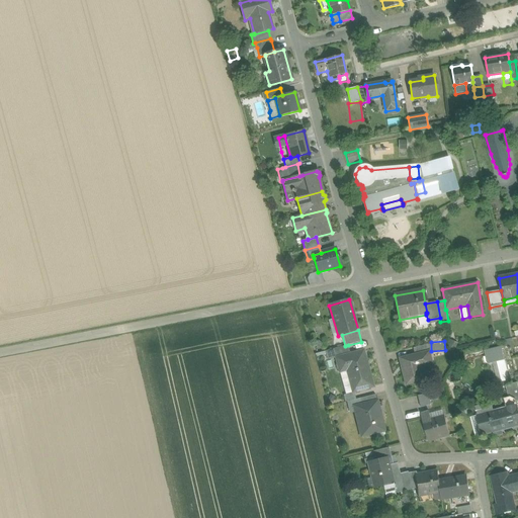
[(345,346),(334,349),(335,356),(350,352),(348,345),(345,346)]
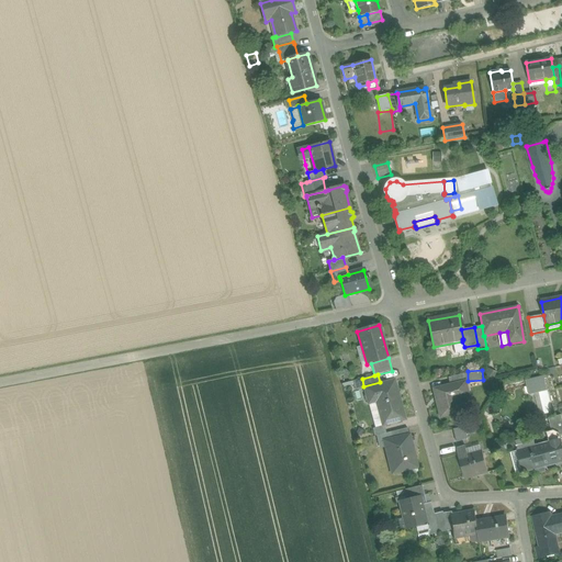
[(463,374),(448,378),(450,385),(465,382),(463,374)]
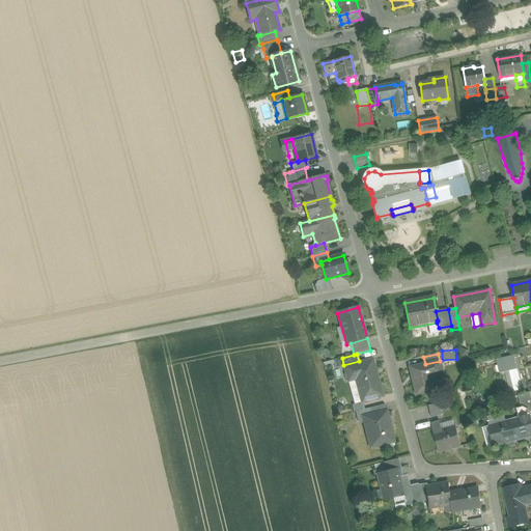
[(342,358),(333,360),(335,369),(344,367),(343,365),(342,358)]
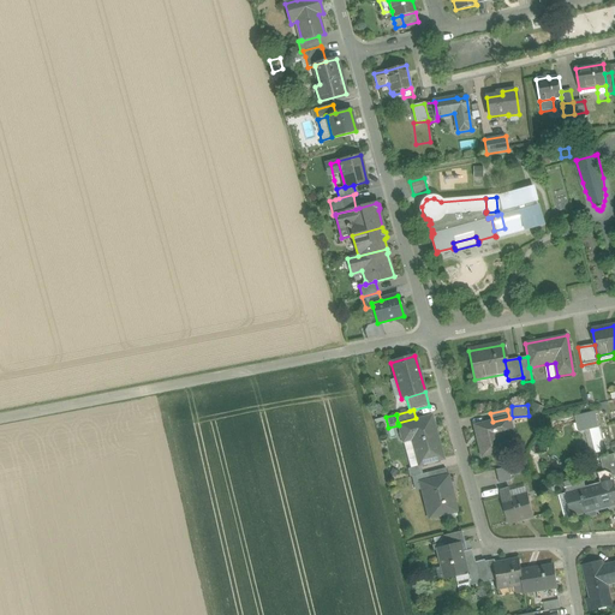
[(431,417),(399,425),(411,469),(421,465),(443,459),(434,423),(433,422),(431,417)]
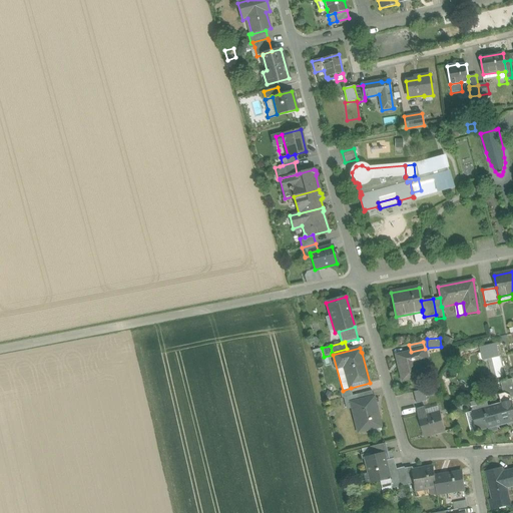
[(411,352),(396,356),(402,381),(419,377),(417,367),(416,367),(415,363),(426,361),(427,361),(425,349),(411,352)]
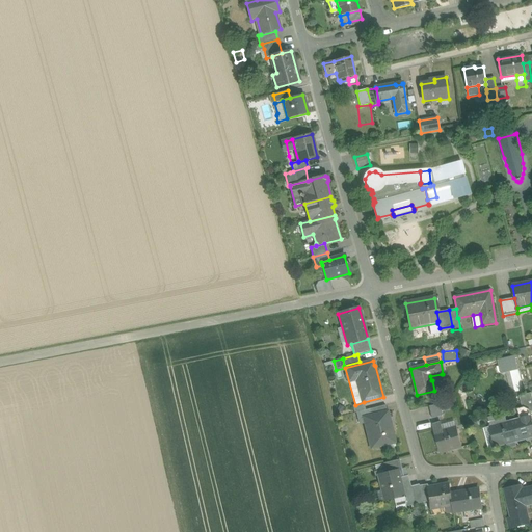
[(517,370),(506,372),(511,393),(523,391),(517,370)]
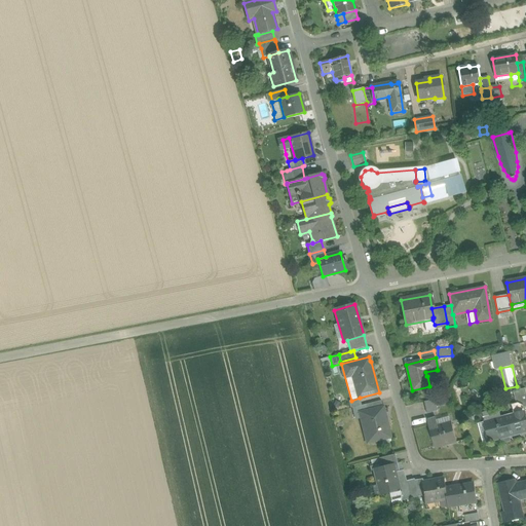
[(525,390),(525,388),(514,391),(517,404),(519,403),(524,406),(524,408),(525,407),(525,390)]
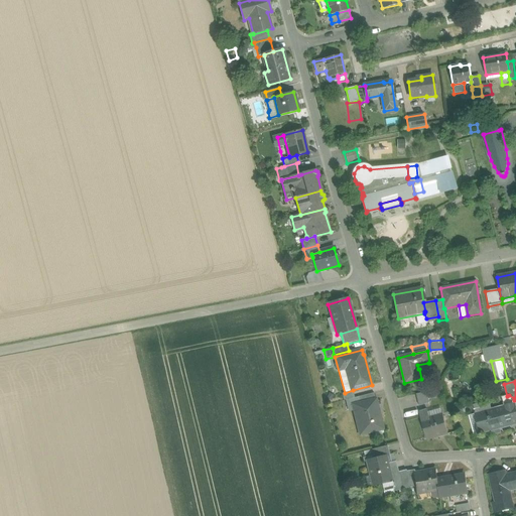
[(343,393),(344,400),(348,399),(355,398),(353,390),(345,393),(343,393)]
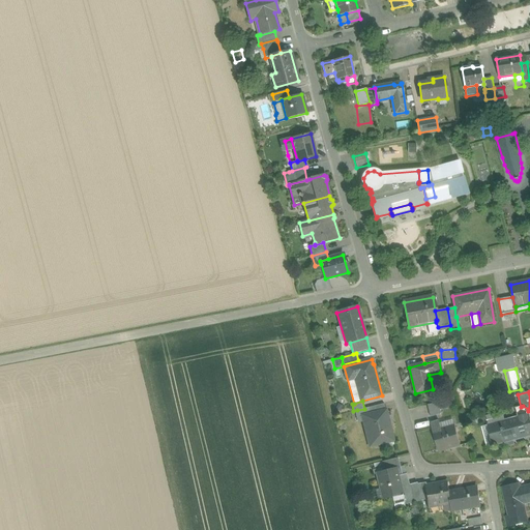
[(451,402),(443,404),(445,411),(452,409),(451,402)]
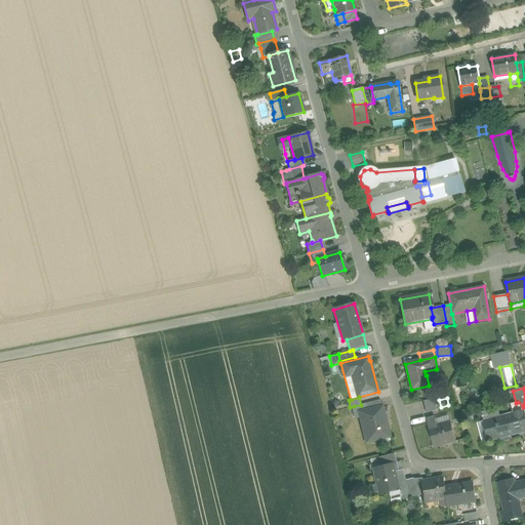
[(435,399),(423,401),(426,412),(437,410),(435,399)]
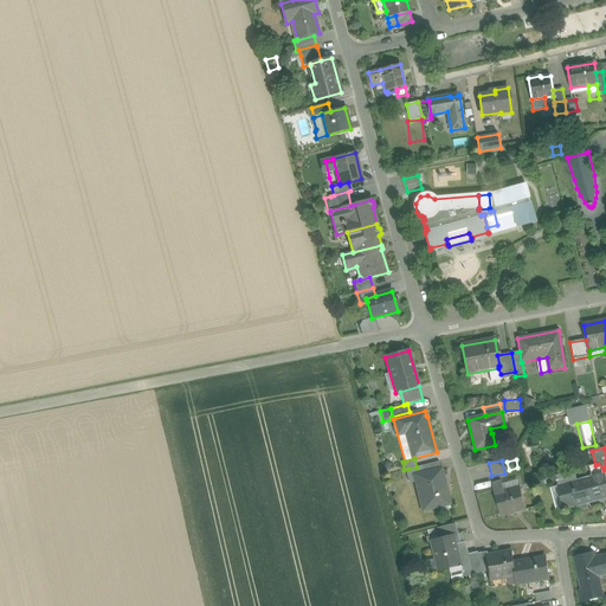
[(439,462),(421,466),(424,474),(442,470),(439,462)]
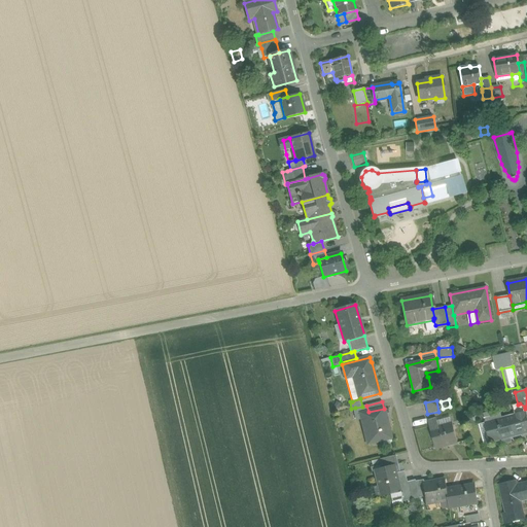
[(518,405),(513,406),(515,415),(521,435),(526,433),(526,415),(525,409),(525,407),(520,403),(518,405)]
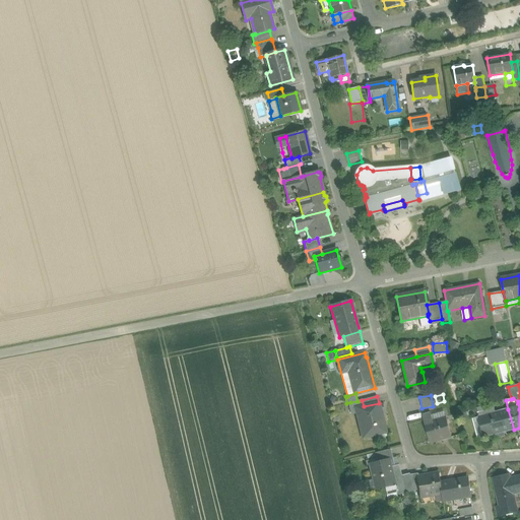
[(358,401),(350,402),(352,409),(355,408),(364,406),(362,400),(358,401)]
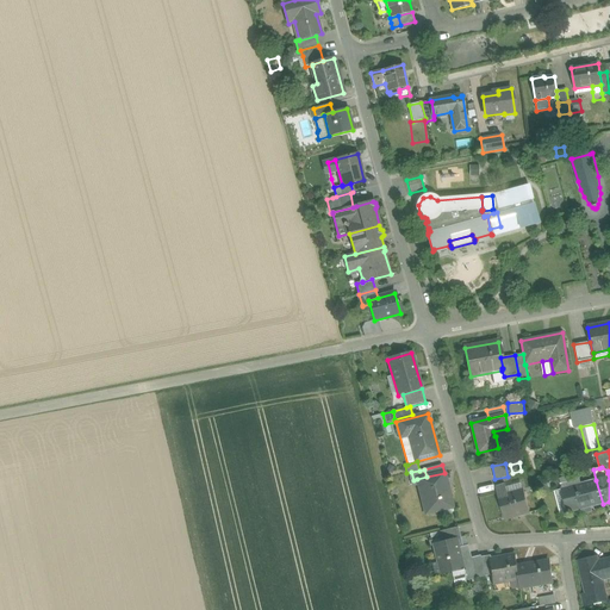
[(427,477),(417,479),(419,490),(425,514),(453,508),(444,473),(427,477)]
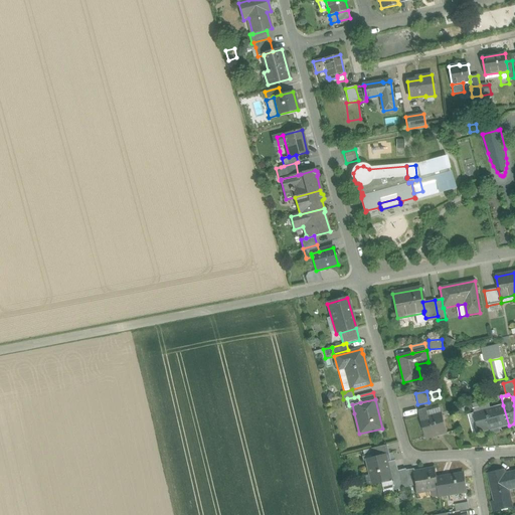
[(489,400),(473,404),(475,412),(491,408),(489,400)]
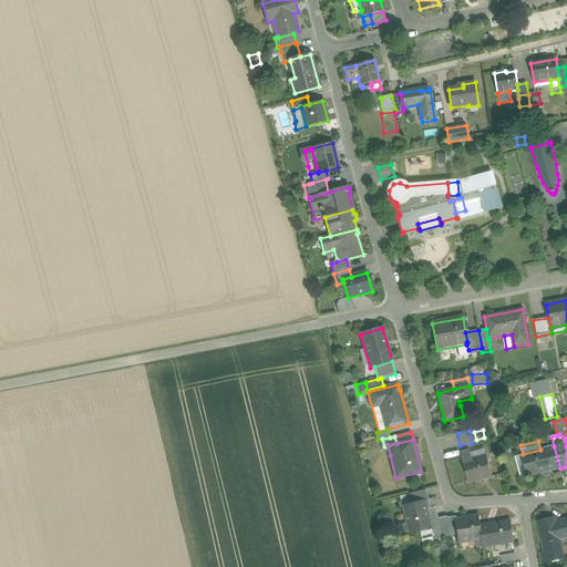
[(523,454),(522,455),(527,477),(560,468),(554,446),(540,450),(523,454)]
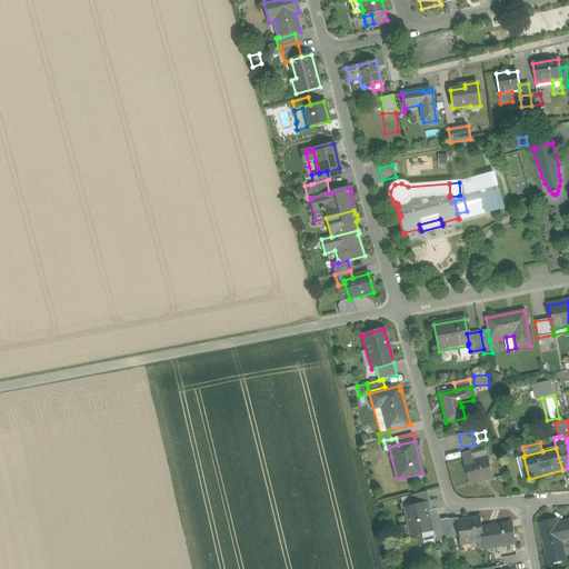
[(486,451),(472,456),(473,461),(488,458),(486,451)]
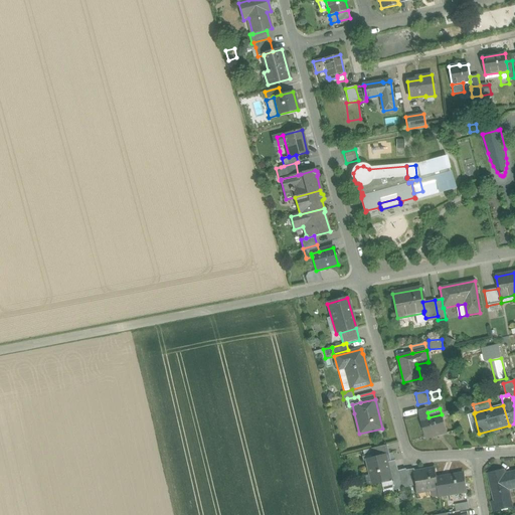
[(442,414),(428,417),(427,412),(426,409),(419,411),(418,411),(421,419),(426,440),(448,434),(443,414),(442,414)]
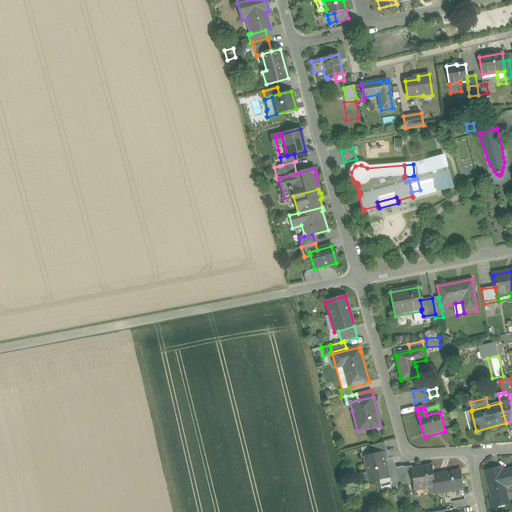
[(384,442),(369,446),(371,456),(383,453),(386,453),(386,451),(384,442)]
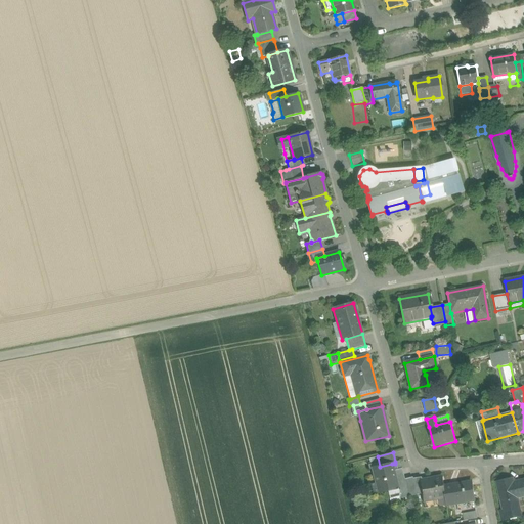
[(395,464),(392,464),(380,467),(372,469),(375,483),(370,484),(374,493),(378,492),(378,493),(387,491),(388,495),(389,499),(399,497),(400,497),(400,496),(407,494),(408,494),(404,480),(402,469),(401,469),(397,470),(395,464)]
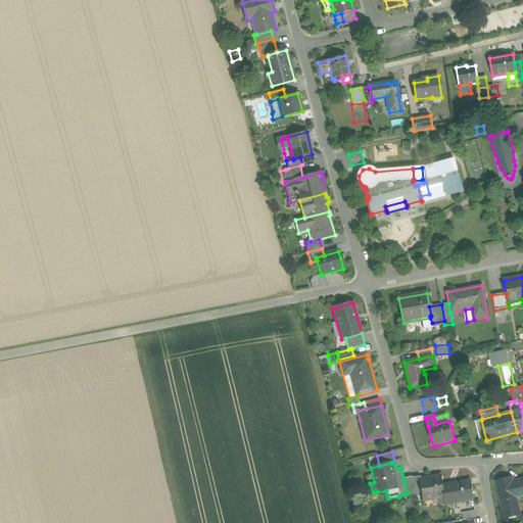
[(403,479),(408,493),(407,493),(408,496),(416,494),(412,478),(412,477),(403,479)]
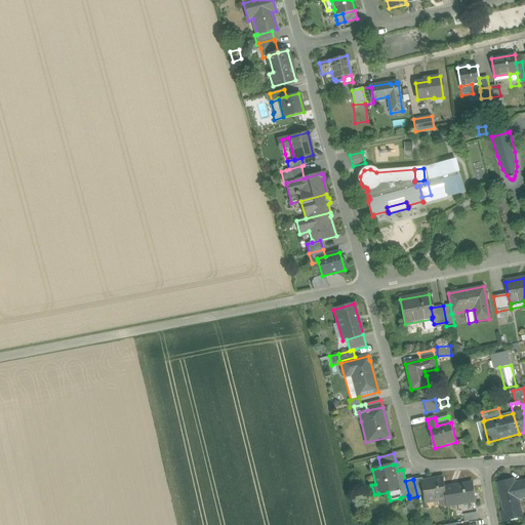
[(413,480),(417,496),(423,494),(421,482),(421,479),(413,480)]
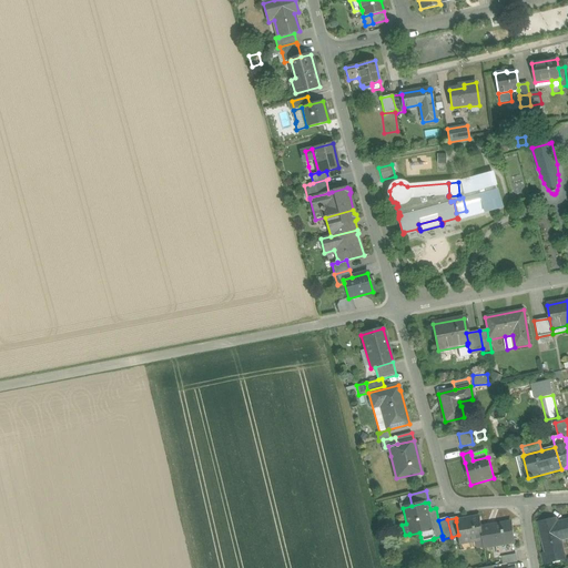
[(456,521),(458,535),(459,543),(484,539),(482,527),(479,518),(456,521)]
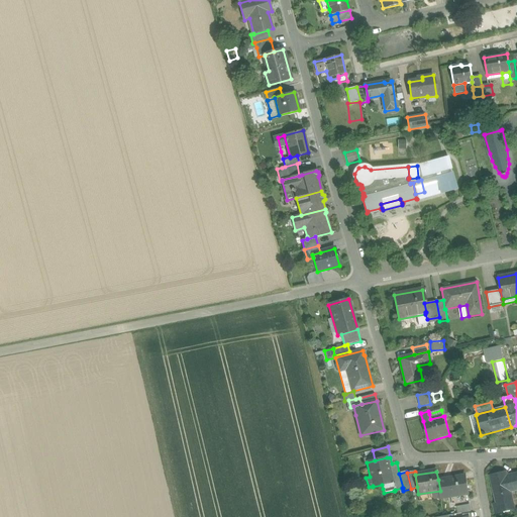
[(506,476),(505,473),(491,477),(497,504),(499,513),(514,509),(512,499),(510,492),(506,477),(506,476)]
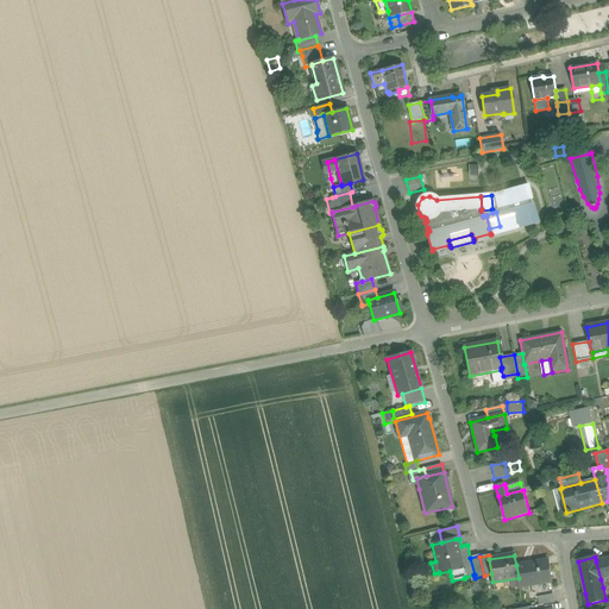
[(608,558),(596,562),(601,579),(608,577),(608,558)]
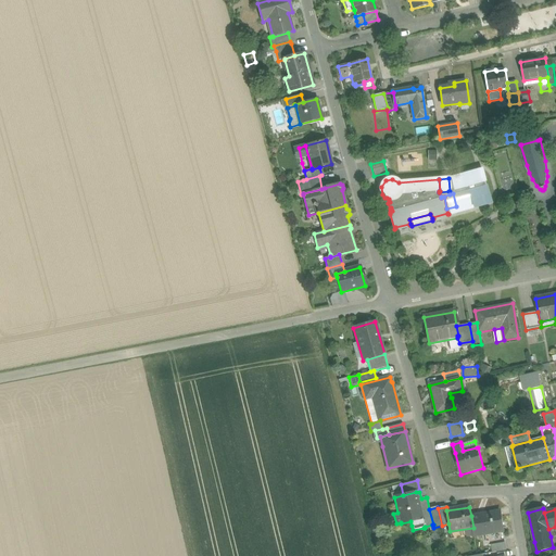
[(500,512),(471,516),(474,528),(475,536),(504,531),(500,512)]
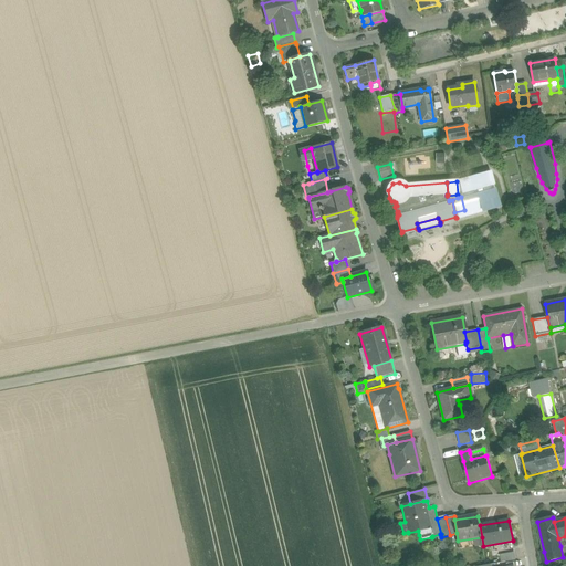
[(482,537),(458,541),(459,549),(483,546),(482,537)]
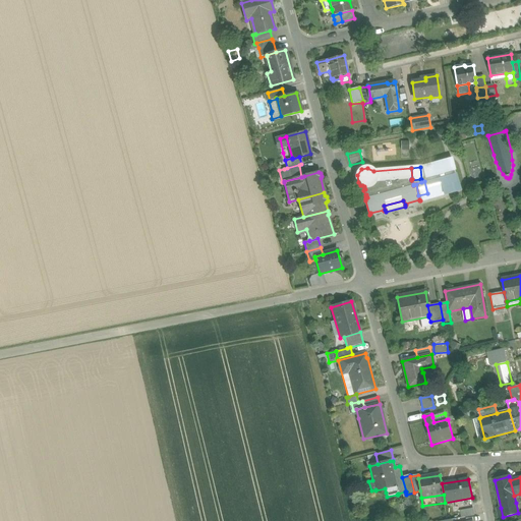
[(473,509),(460,511),(462,518),(475,516),(473,509)]
